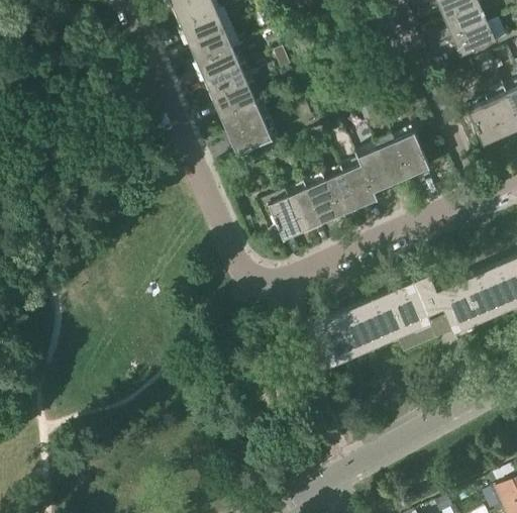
[(168,0),(172,8),(191,0),(168,0)]
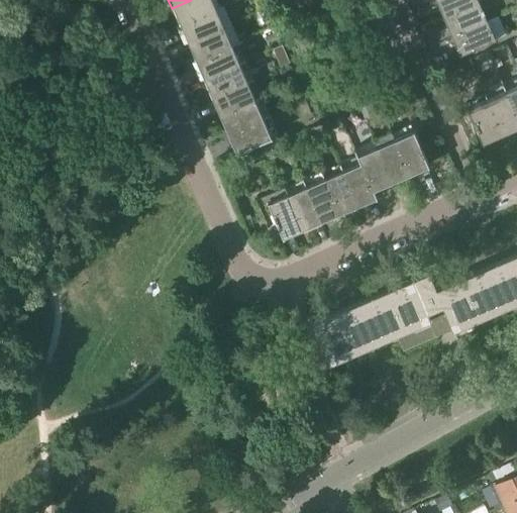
[(180,26),(216,11),(211,0),(191,0),(172,8),(180,26)]
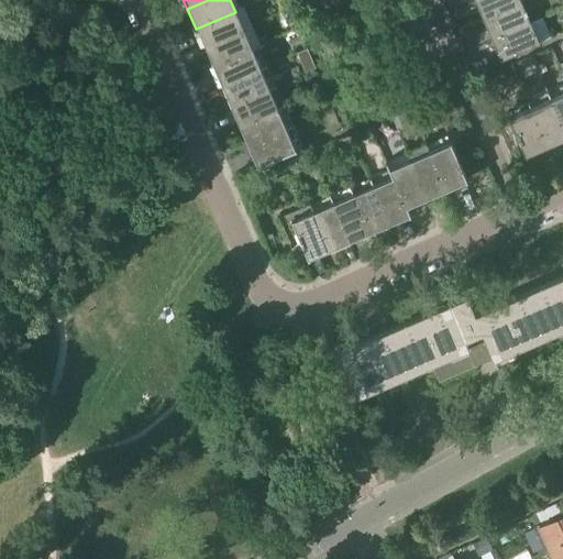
[(483,23),(521,7),(518,0),(481,0),(470,6),(474,15),(478,13),(483,23)]
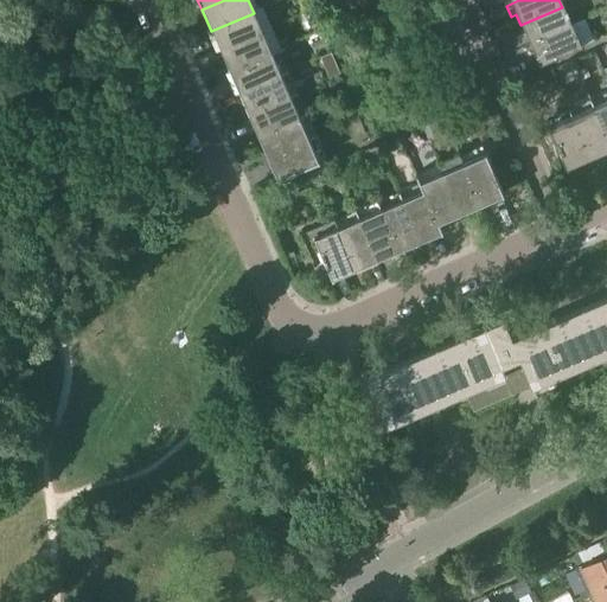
[(525,49),(572,29),(562,7),(521,25),(525,37),(521,38),(525,49)]
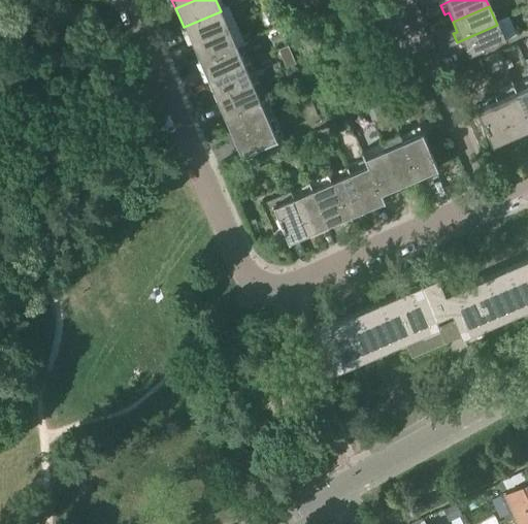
[(192,45),(229,30),(221,11),(184,27),(192,45)]
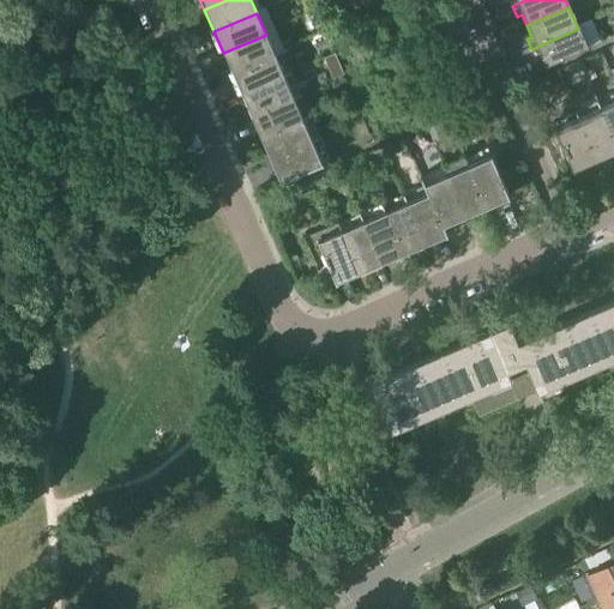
[(319,20),(315,13),(304,19),(307,26),(319,20)]
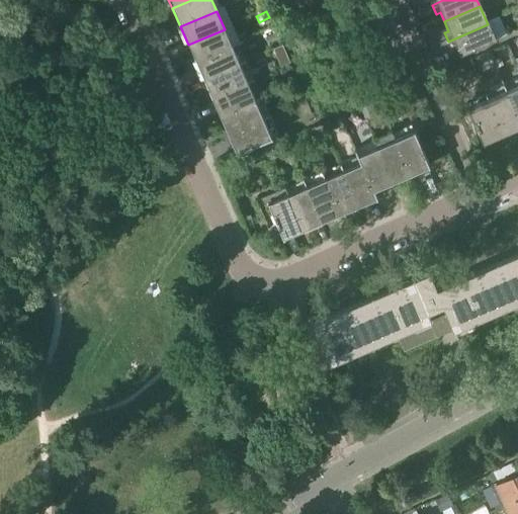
[(460,59),(496,44),(488,24),(448,41),(451,50),(456,49),(460,59)]
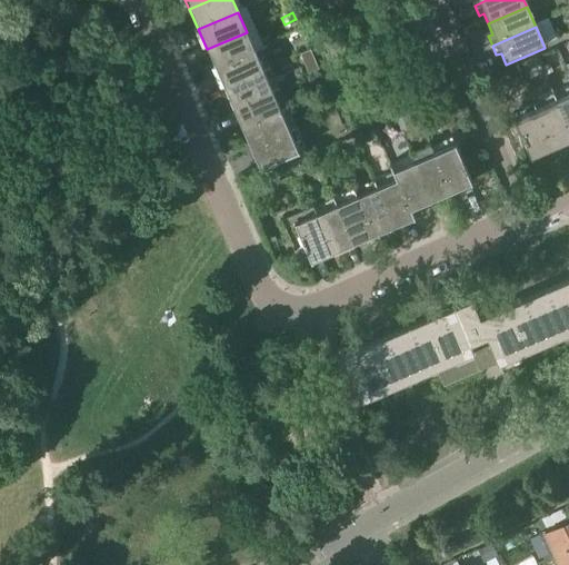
[(216,70),(256,52),(247,32),(207,49),(216,70)]
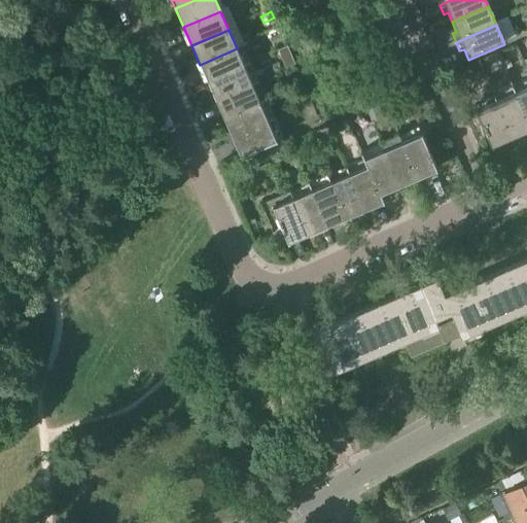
[(208,83),(245,68),(237,48),(200,65),(208,83)]
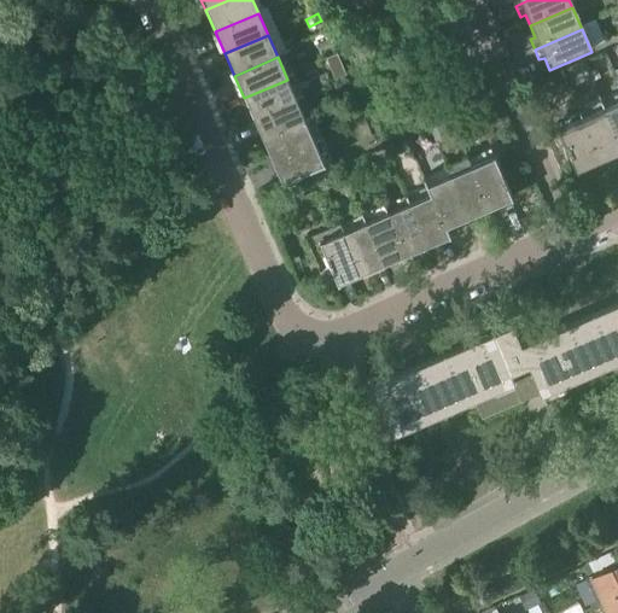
[(345,80),(337,58),(326,63),(334,85),(345,80)]
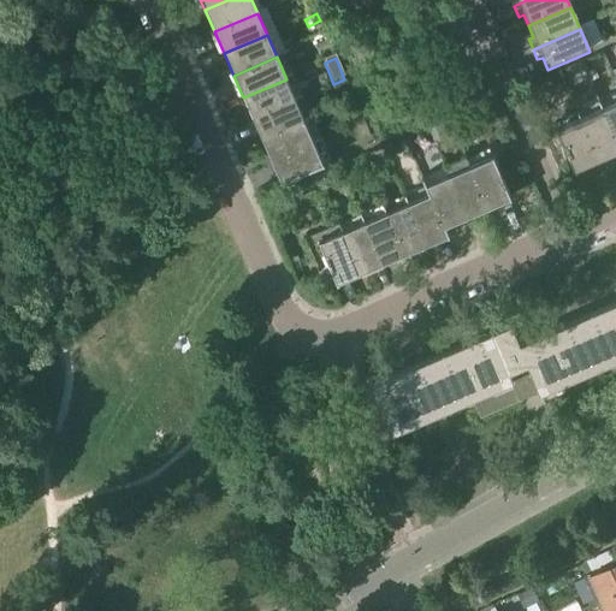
[(604,60),(596,64),(599,71),(608,67),(604,60)]
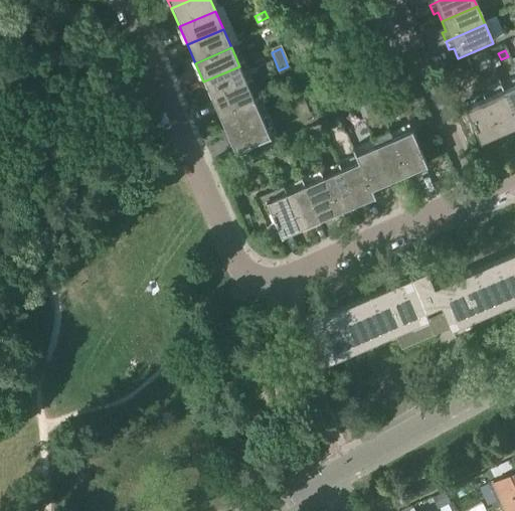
[(210,100),(246,84),(239,66),(203,81),(210,100)]
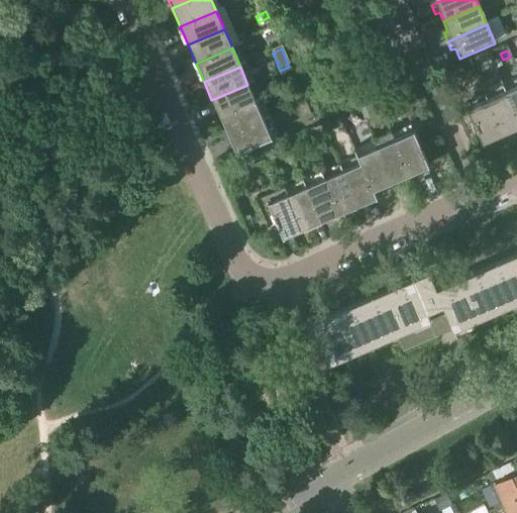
[(219,118),(255,103),(247,85),(211,100),(219,118)]
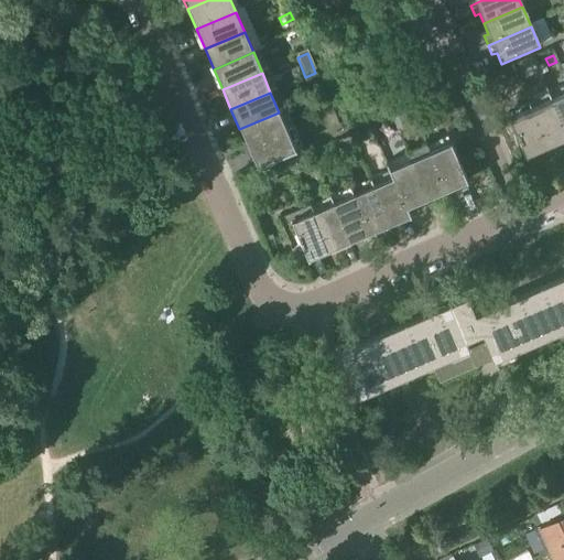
[(563,132),(563,97),(552,104),(563,132)]
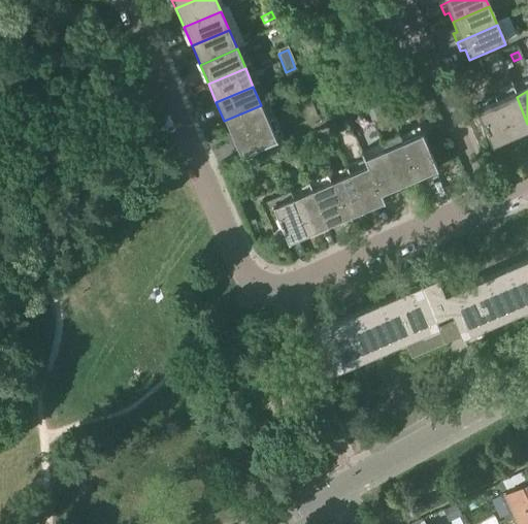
[(514,141),(527,134),(527,124),(517,97),(497,105),(514,141)]
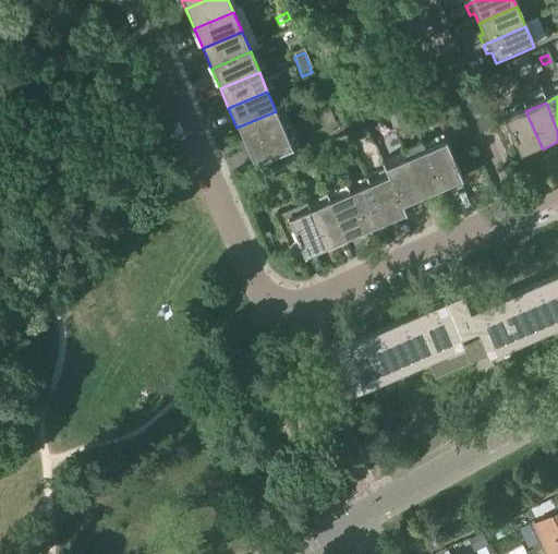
[(245,148),(284,131),(276,111),(237,128),(245,148)]
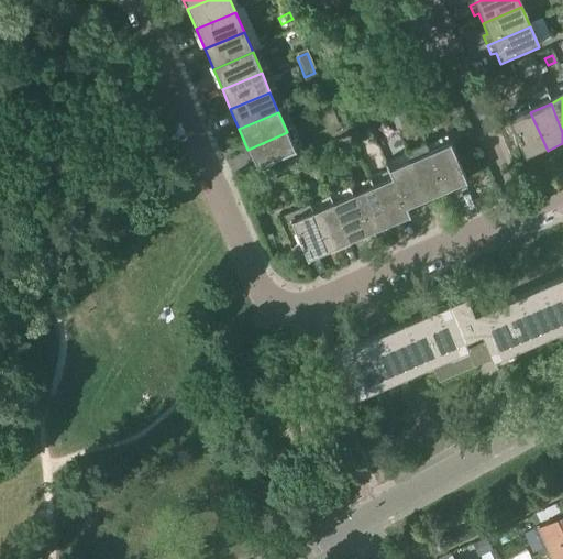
[(526,160),(548,151),(530,112),(509,121),(526,160)]
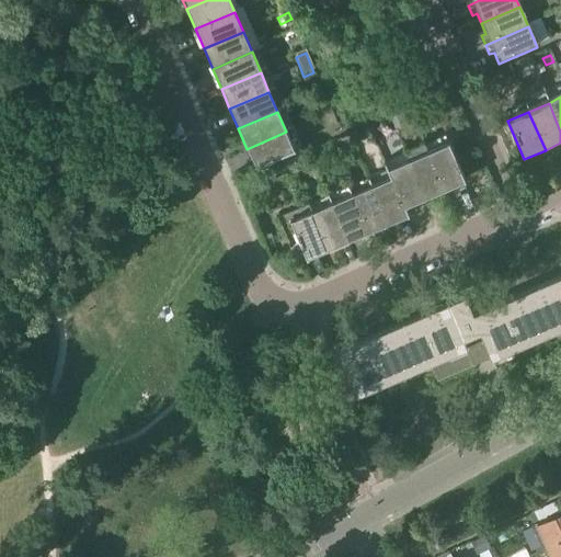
[(255,170),(287,157),(295,154),(286,132),(247,149),(255,170)]
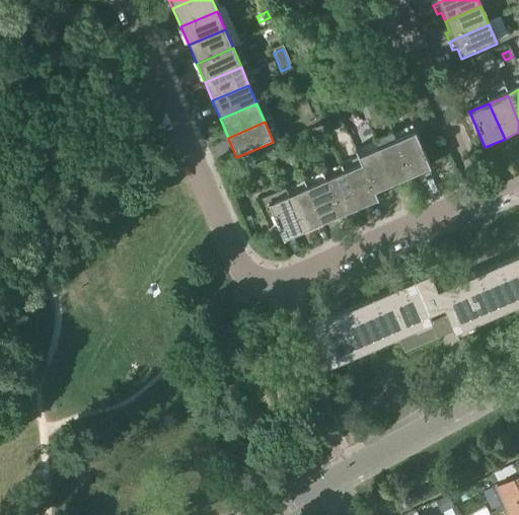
[(337,130),(334,124),(324,128),(326,135),(337,130)]
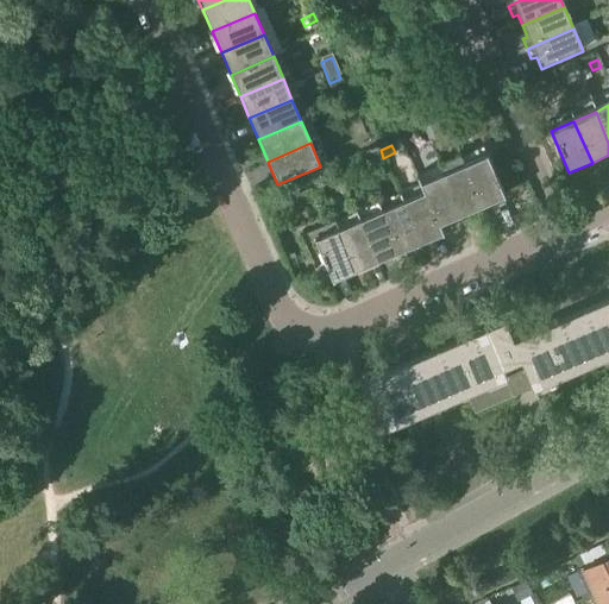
[(483,211),(506,201),(487,158),(464,168),(483,211)]
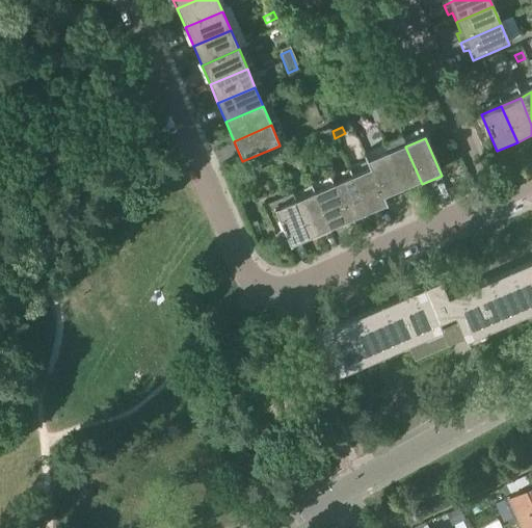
[(403,192),(422,184),(405,147),(387,155),(403,192)]
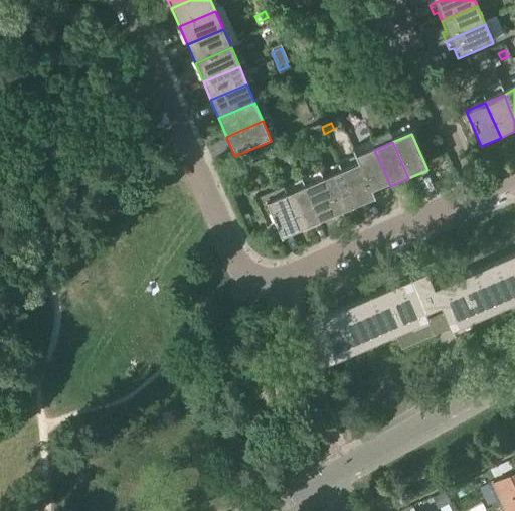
[(266,160),(261,149),(238,159),(243,169),(266,160)]
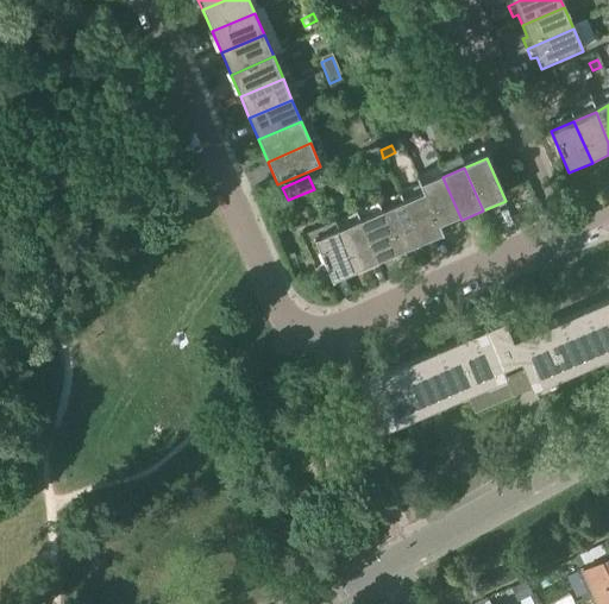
[(443,177),(421,186),(425,195),(440,228),(462,220),(443,177)]
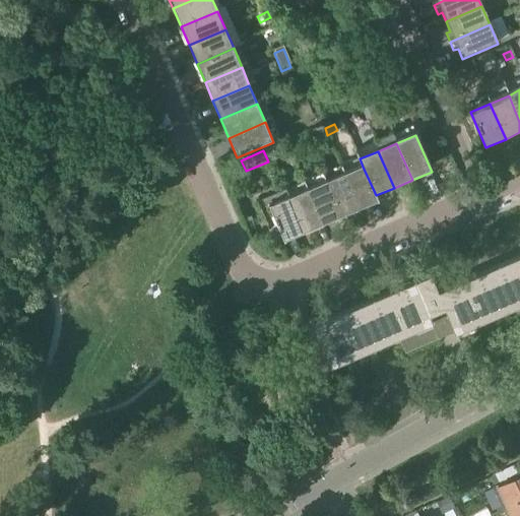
[(362,167),(344,174),(361,211),(379,203),(376,195),(363,167),(362,167)]
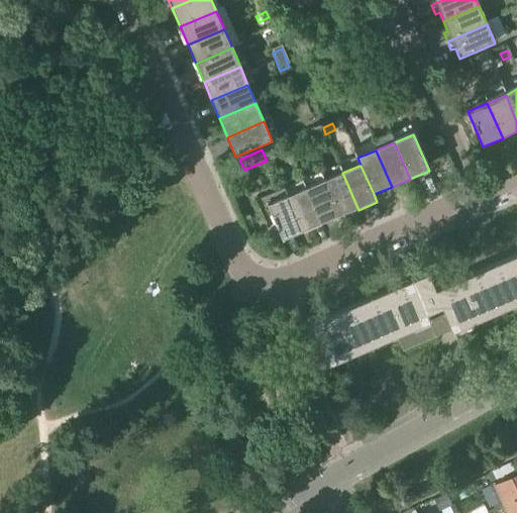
[(339,218),(358,210),(342,173),(323,181),(339,218)]
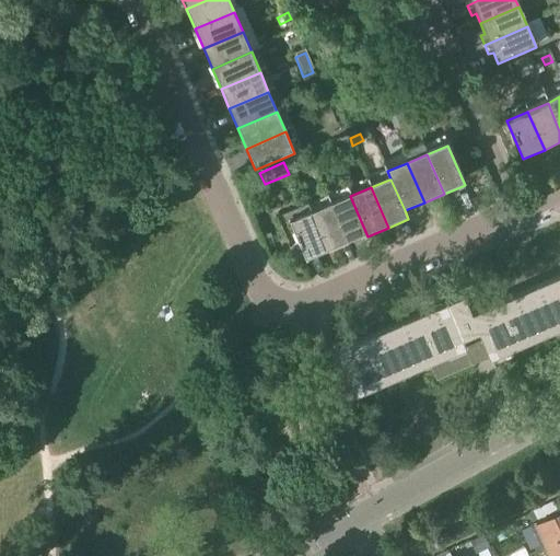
[(348,245),(368,236),(350,196),(330,205),(348,245)]
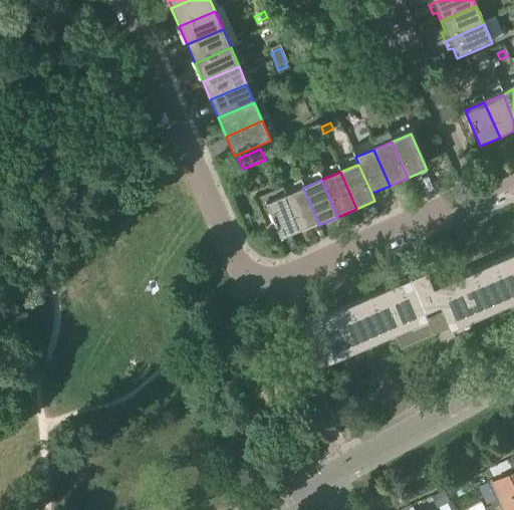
[(298,226),(300,232),(315,226),(319,225),(303,188),(285,196),(298,226)]
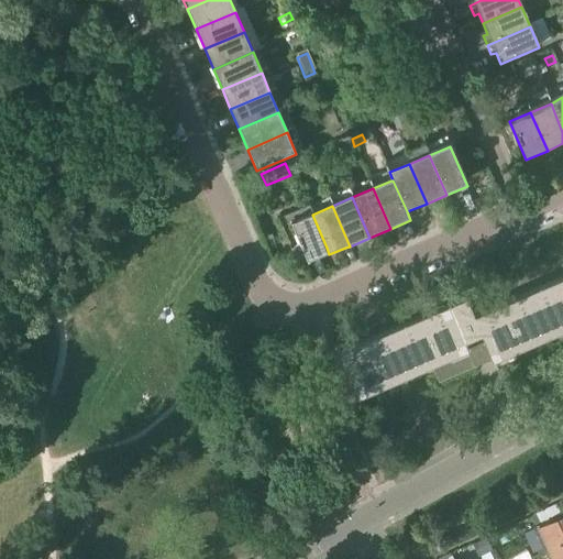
[(296,236),(308,264),(329,254),(327,248),(312,215),(309,207),(278,220),(278,219),(277,220),(286,242),(287,241),(287,240),(296,236)]
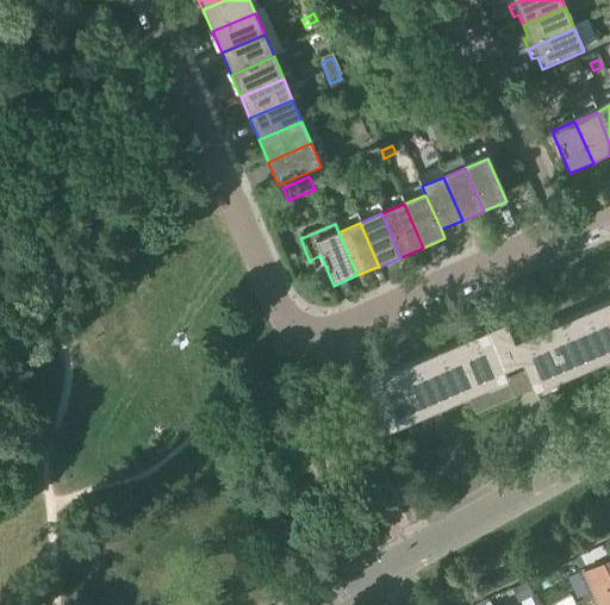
[(464,337),(485,329),(487,332),(486,334),(489,340),(371,391),(368,385),(367,385),(388,434),(468,399),(475,418),(517,400),(505,372),(522,365),(535,394),(609,361),(609,311),(518,350),(499,306),(459,324),(464,337)]
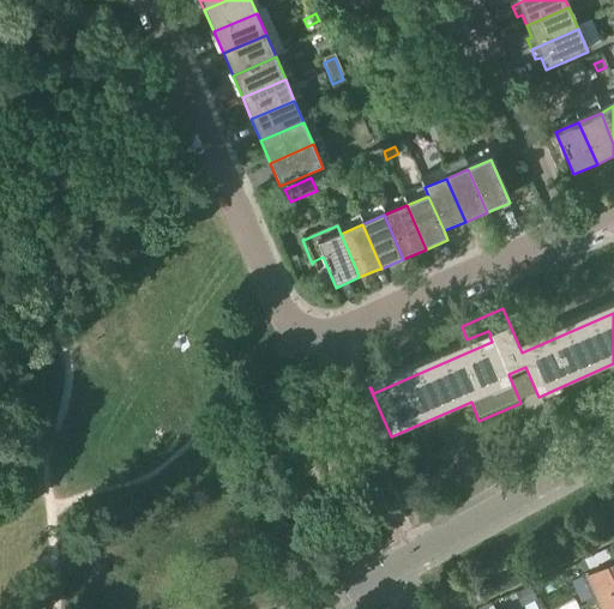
[(613,608),(613,562),(609,565),(611,567),(584,579),(584,580),(588,579),(602,608),(613,608)]
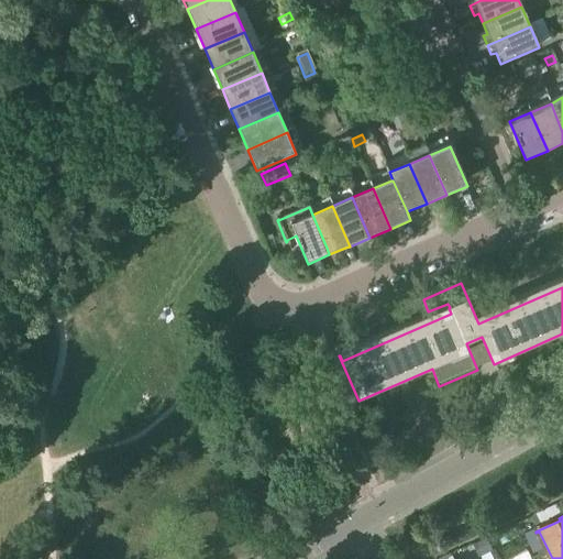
[(496,558),(488,541),(474,548),(478,558),(496,558)]
